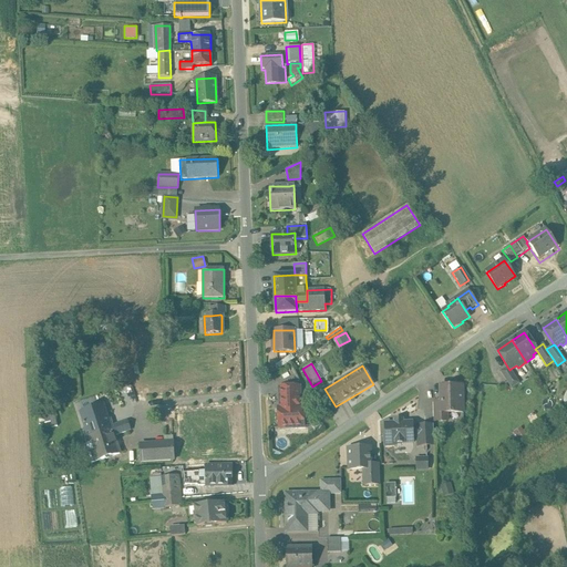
[(509,370),(507,367),(501,372),(512,389),(519,383),(511,369),(509,370)]
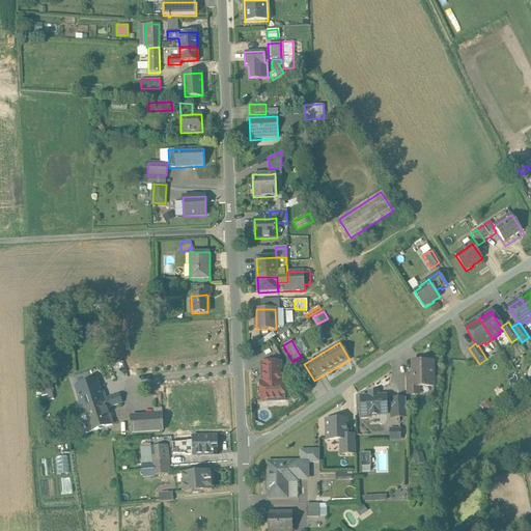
[(280,371),(280,362),(262,363),(262,372),(280,371)]
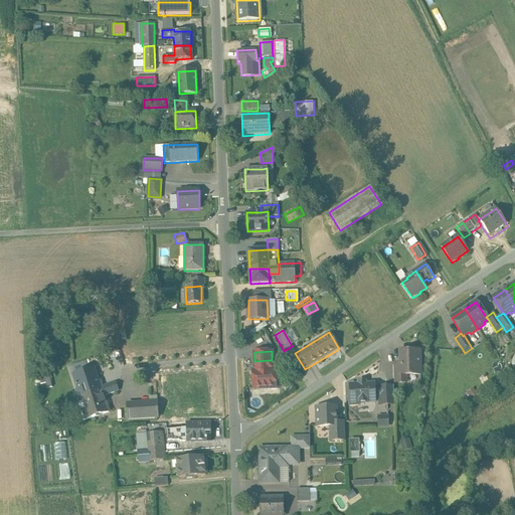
[(419,351),(400,351),(400,365),(400,375),(405,375),(419,375),(419,351)]
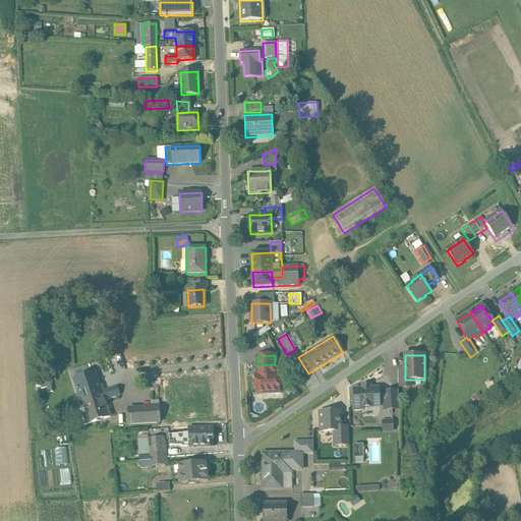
[(275,364),(257,365),(258,375),(255,375),(255,380),(253,381),(254,388),(255,389),(255,393),(280,392),(279,374),(276,374),(275,364)]
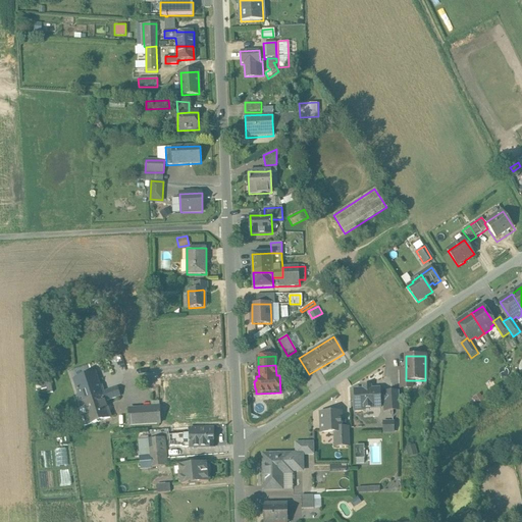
[(411,380),(406,380),(406,370),(399,370),(400,388),(411,388),(411,380)]
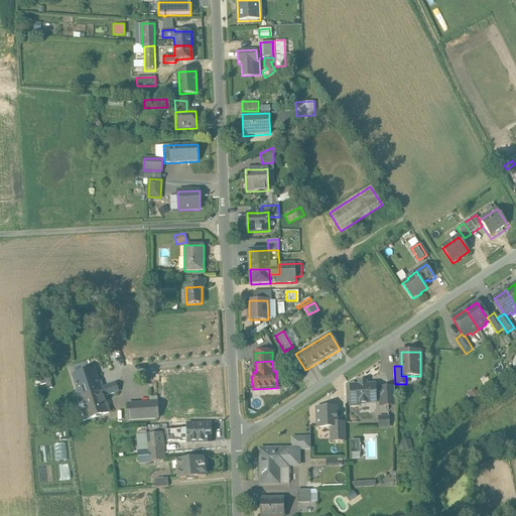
[(94,369),(73,375),(79,394),(100,388),(94,369)]
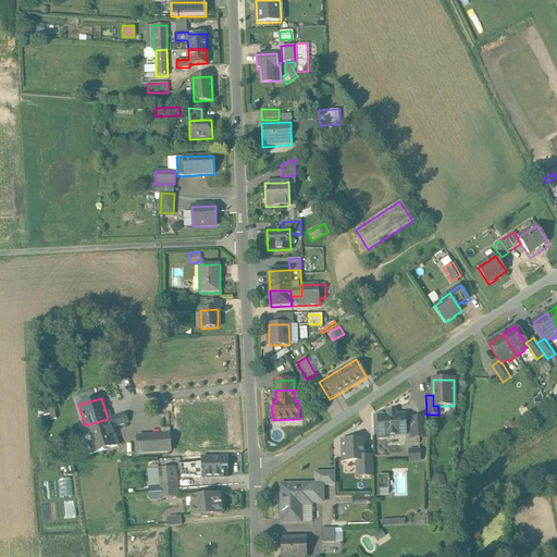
[(53,406),(36,409),(37,417),(56,413),(53,406)]
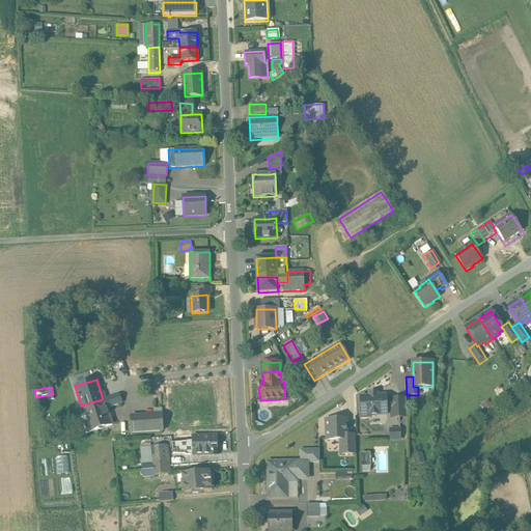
[(378,393),(369,394),(369,396),(361,397),(361,409),(360,409),(361,418),(370,418),(370,416),(387,415),(387,410),(391,409),(390,401),(386,401),(386,395),(378,396),(378,393)]
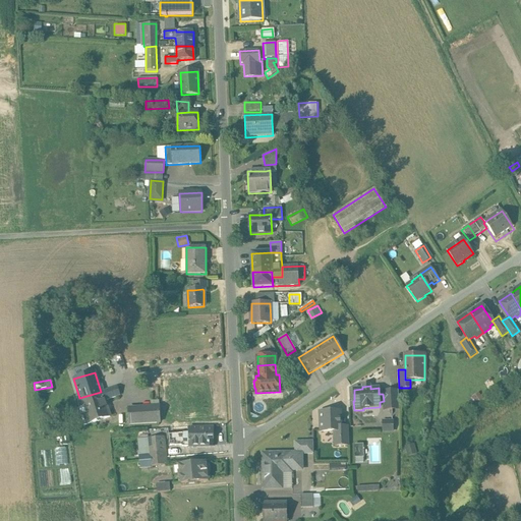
[(101,392),(79,398),(84,414),(87,422),(88,424),(109,417),(104,401),(119,396),(117,387),(101,392)]
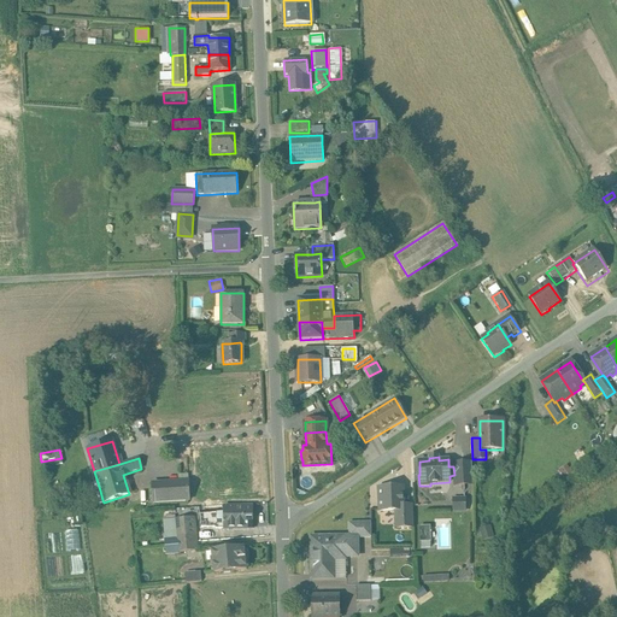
[(463,464),(453,464),(454,475),(454,486),(464,486),(463,464)]
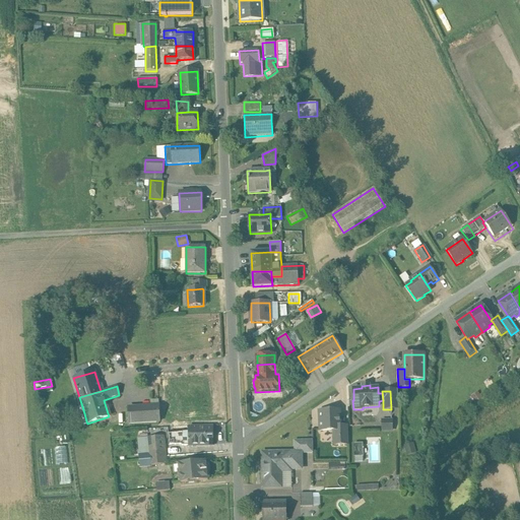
[(157,405),(127,406),(128,423),(158,421),(157,405)]
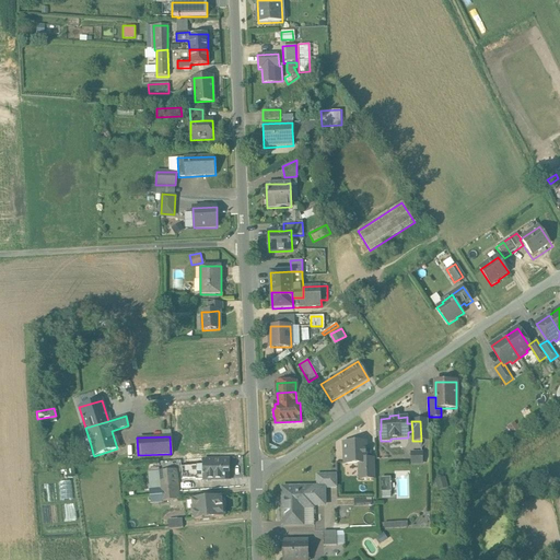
[(366,443),(343,443),(343,456),(345,456),(345,464),(359,464),(366,464),(366,459),(366,443)]
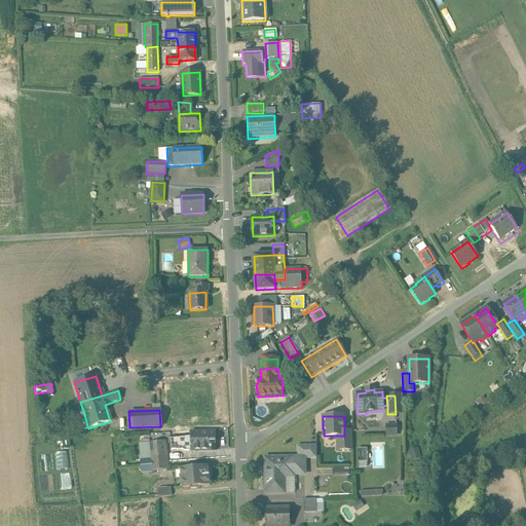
[(85,418),(71,422),(74,430),(87,426),(85,418)]
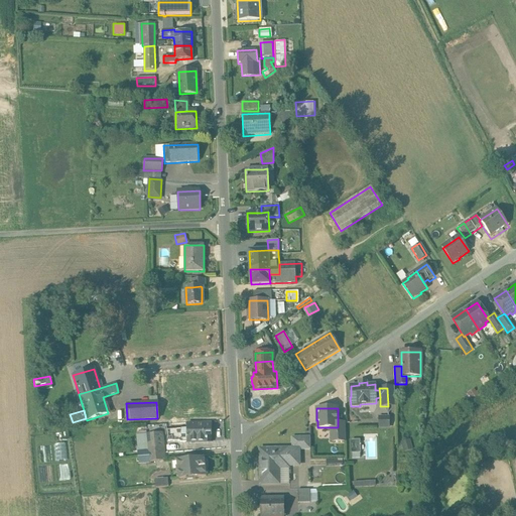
[(389,417),(380,417),(380,427),(389,427),(389,417)]
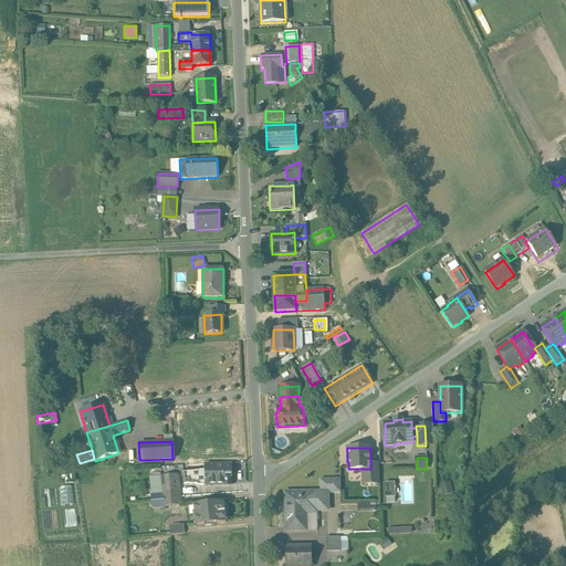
[(231,464),(206,464),(206,484),(231,484),(231,464)]
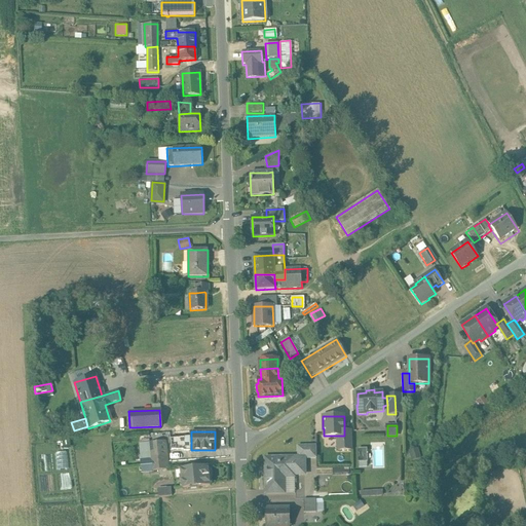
[(344,431),(344,436),(337,436),(338,450),(352,450),(351,431),(344,431)]
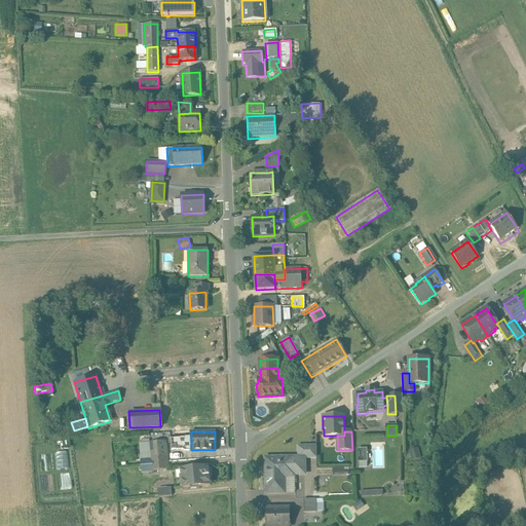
[(164,442),(149,443),(150,457),(166,456),(164,442)]
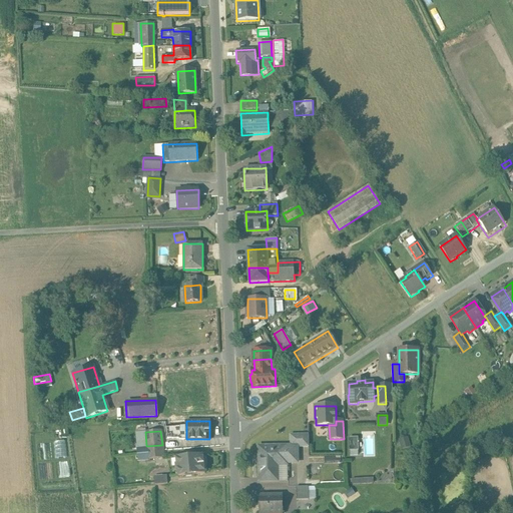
[(309,435),(291,435),(291,446),(296,446),(296,448),(310,448),(309,435)]
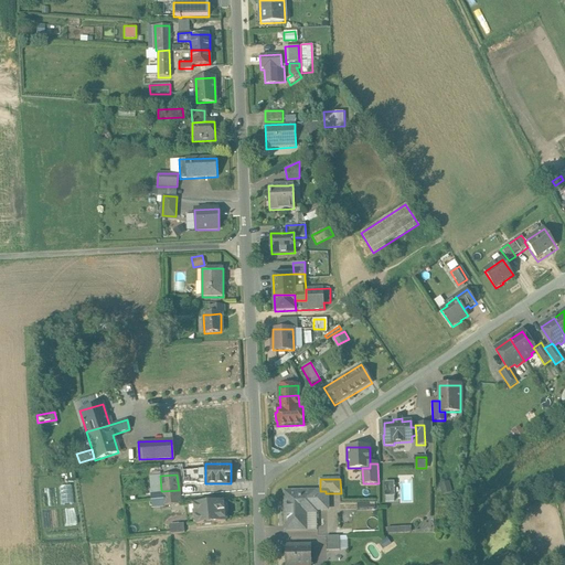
[(440,483),(444,493),(452,490),(449,480),(440,483)]
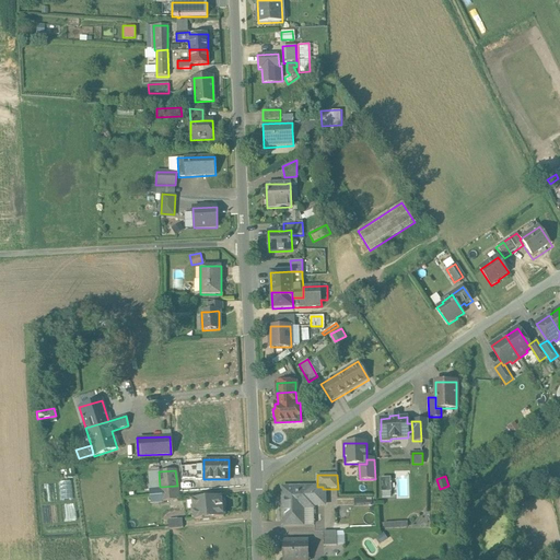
[(391,496),(389,477),(381,477),(381,497),(391,496)]
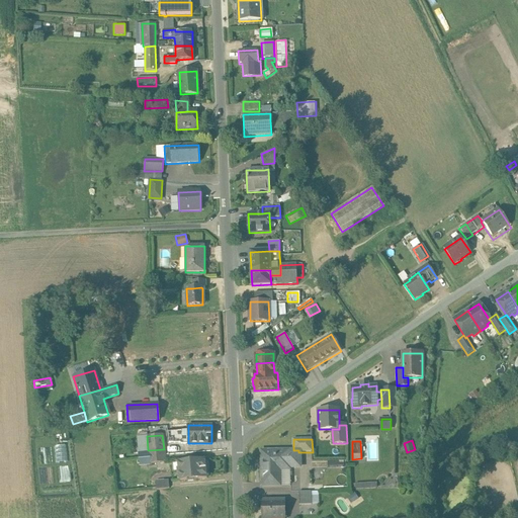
[(164,449),(148,450),(149,457),(164,455),(164,449)]
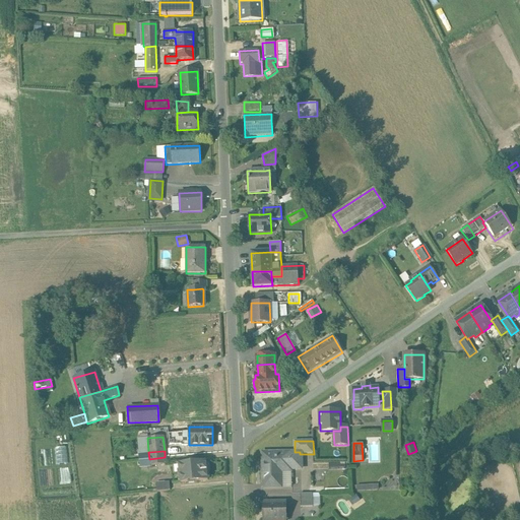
[(295,452),(291,452),(290,453),(290,468),(300,468),(300,454),(300,452),(295,452)]
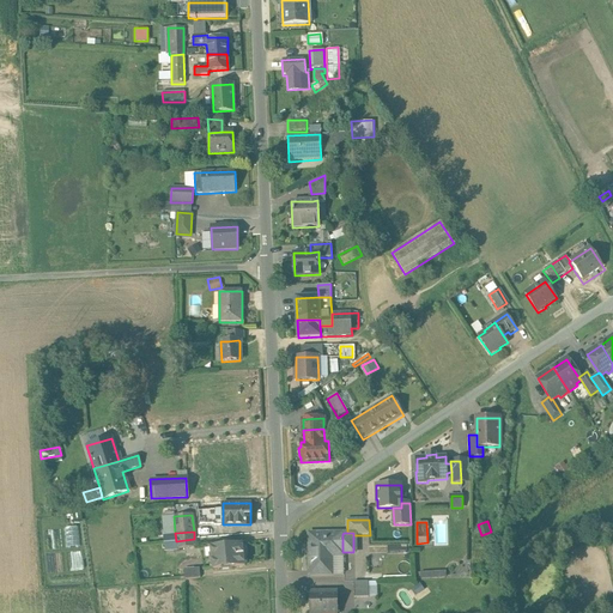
[(343,534),(309,534),(310,575),(331,575),(331,554),(343,554),(343,552),(343,534)]
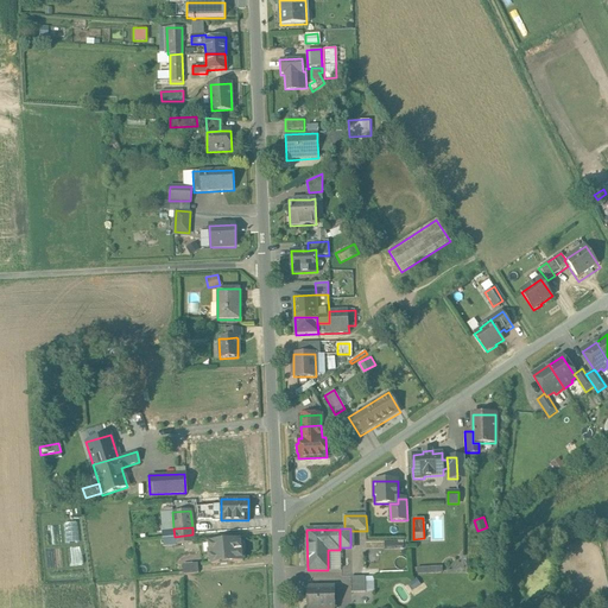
[(192,534),(175,537),(176,545),(194,543),(192,534)]
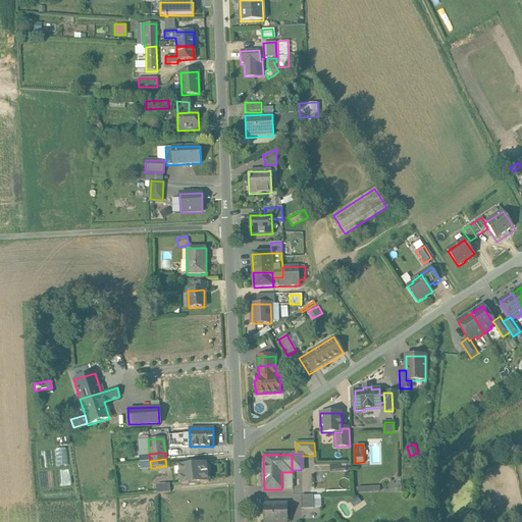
[(209,462),(180,465),(183,484),(211,481),(209,462)]
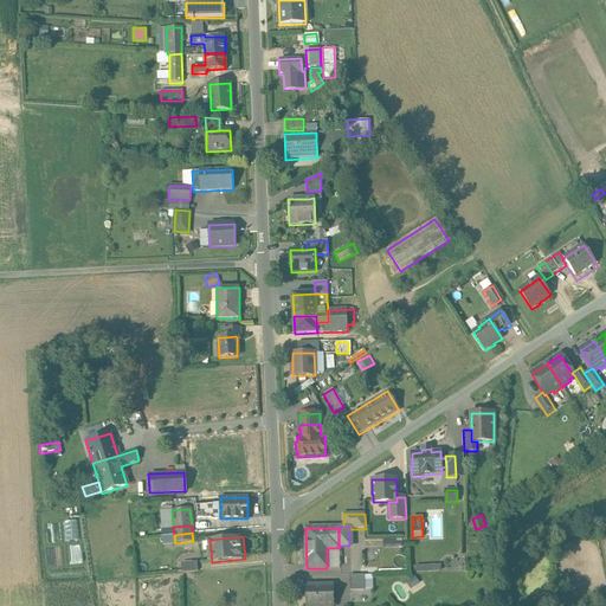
[(197,561),(181,562),(182,573),(198,572),(197,561)]
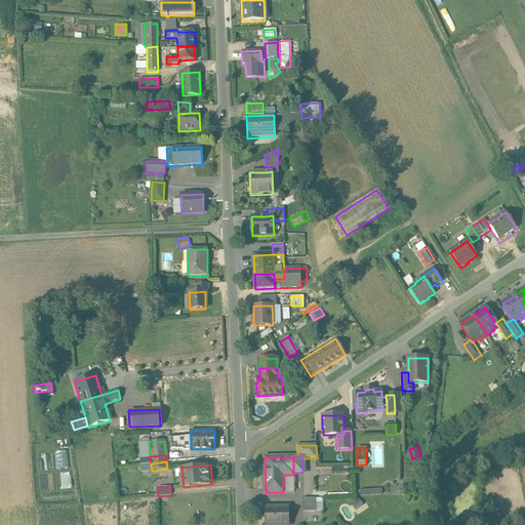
[(316,498),(303,498),(304,512),(316,512),(316,498)]
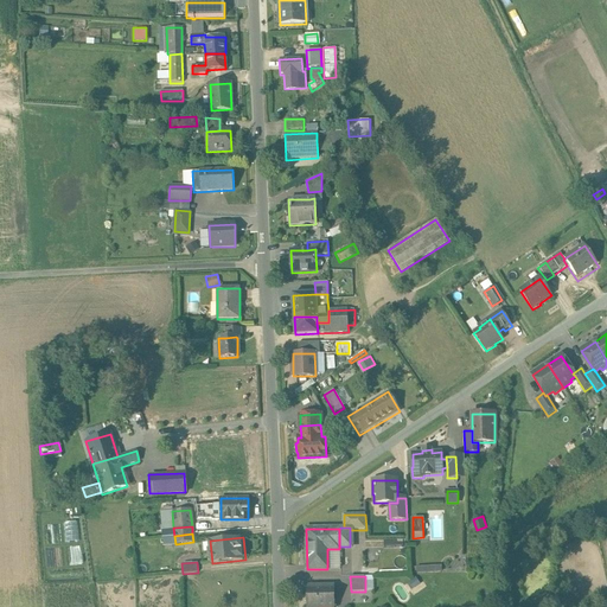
[(333,606),(334,587),(307,587),(307,606),(333,606)]
